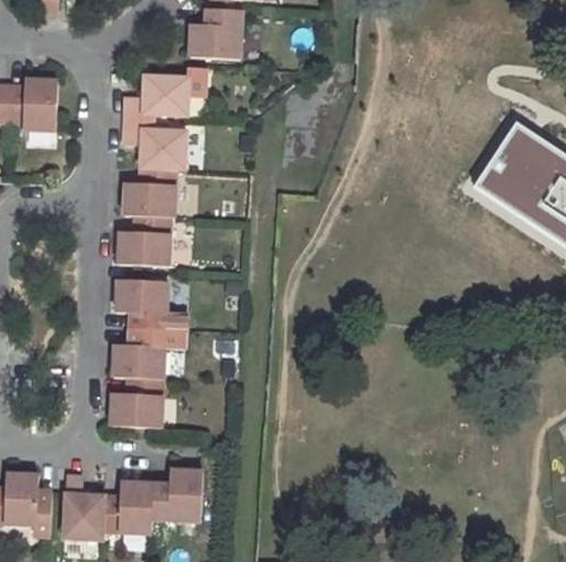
[(43,0),(43,9),(57,10),(58,0),(43,0)]
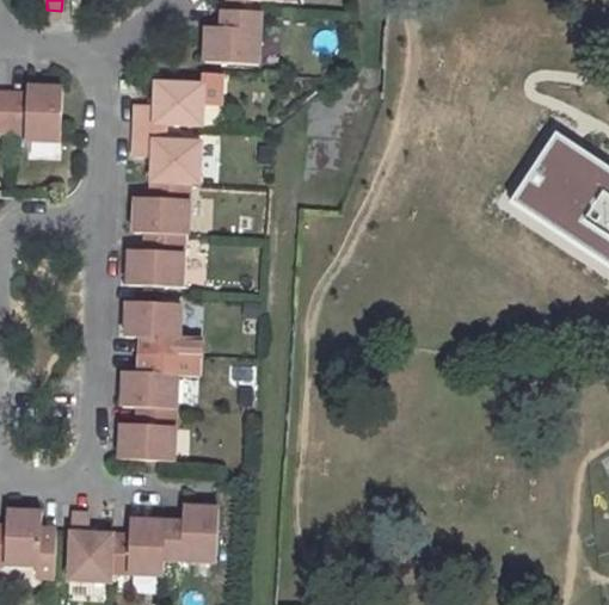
[(263,11),(225,8),(223,26),(208,25),(207,60),(260,63),(263,11)]
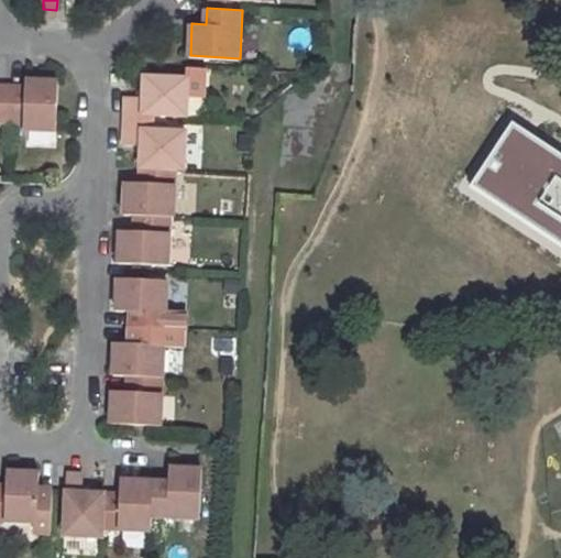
[(188,113),(189,94),(205,95),(206,67),(190,66),(190,76),(146,74),(144,95),(128,95),(127,111),(154,112),(188,113)]
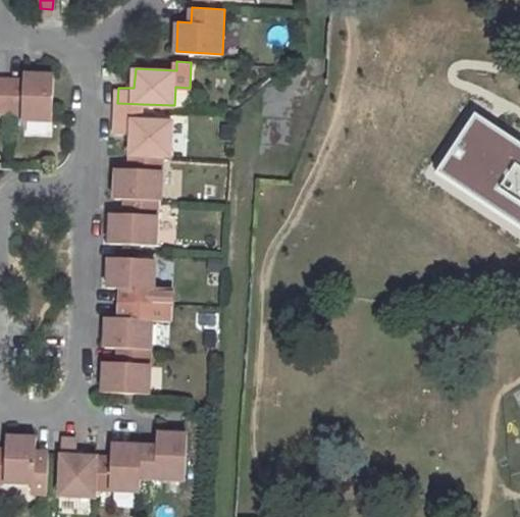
[(0,110),(23,111),(22,118),(53,119),(55,73),(26,72),(24,79),(0,78),(0,110)]
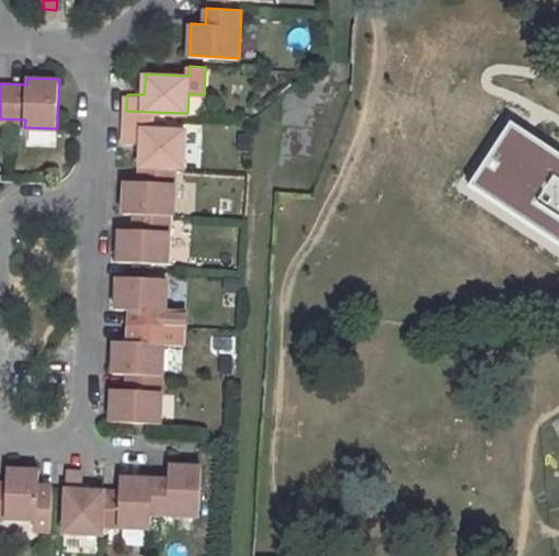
[(126,111),(125,126),(152,127),(153,112),(126,111)]
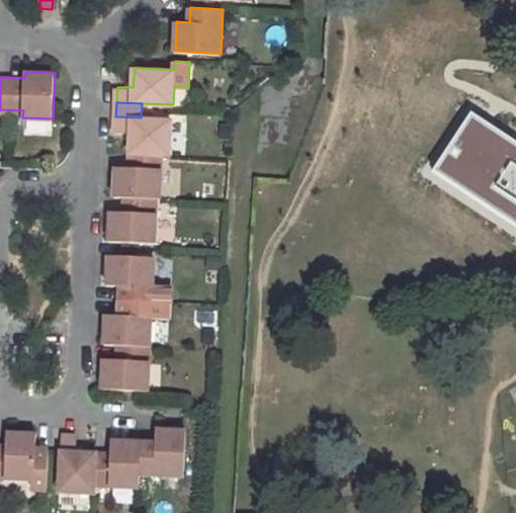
[(515,133),(473,103),(435,165),(515,219),(515,133)]
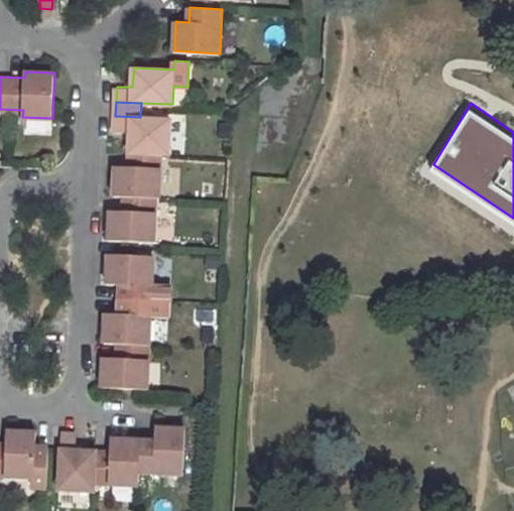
[(109,239),(154,241),(156,197),(159,197),(162,152),(169,153),(171,118),(140,117),(115,116),(114,131),(130,131),(129,165),(116,165),(114,195),(124,196),(123,210),(111,210),(109,239)]
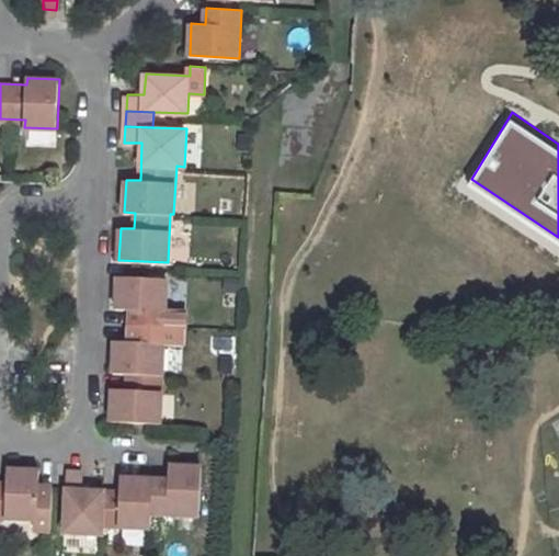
[(159,421),(164,326),(185,327),(185,310),(164,308),(167,278),(117,275),(116,307),(129,308),(128,340),(114,339),(112,372),(126,372),(125,387),(112,387),(110,420),(159,421)]
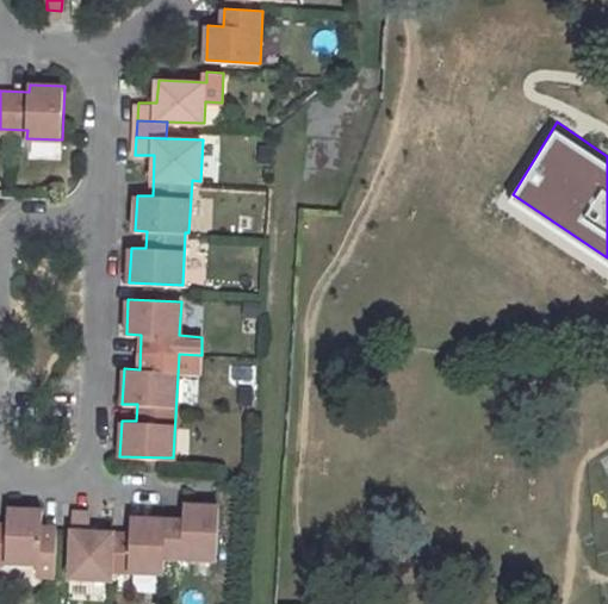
[(230,359),(229,373),(256,375),(258,361),(230,359)]
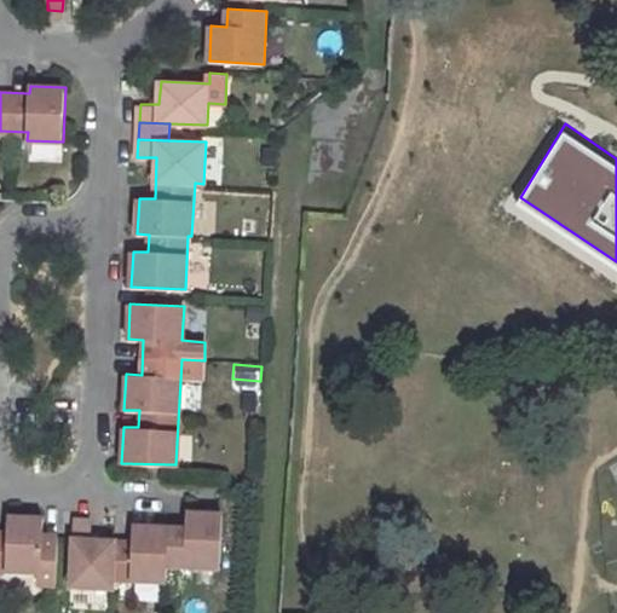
[(74,518),(74,533),(71,584),(113,587),(114,577),(166,579),(167,564),(220,566),(221,512),(186,510),(185,526),(132,524),(132,539),(92,537),(92,518),(74,518)]
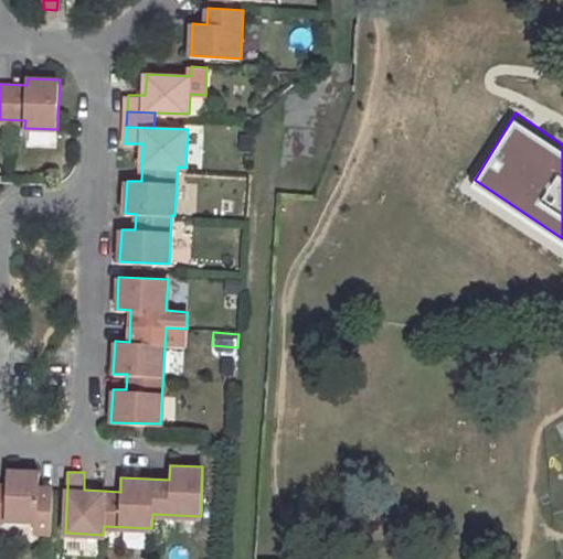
[(0,518),(36,520),(36,531),(51,531),(53,486),(39,485),(40,471),(7,469),(7,483),(0,483),(0,518)]
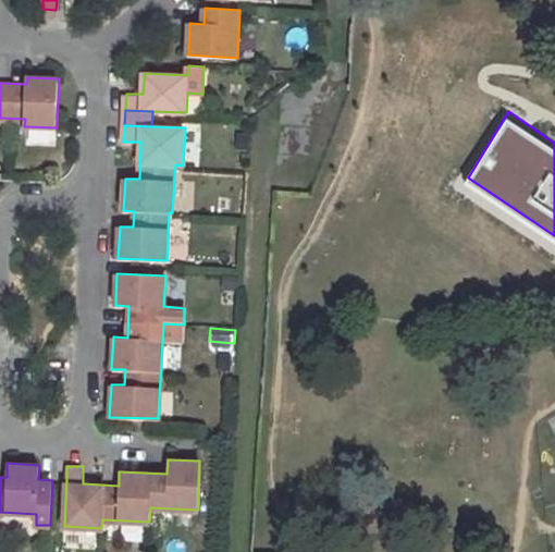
[(77,543),(98,544),(98,528),(77,528),(77,543)]
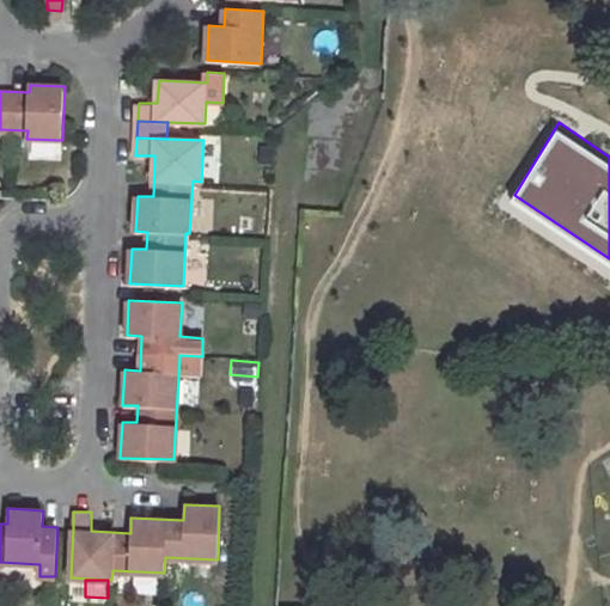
All buildings are outlined.
